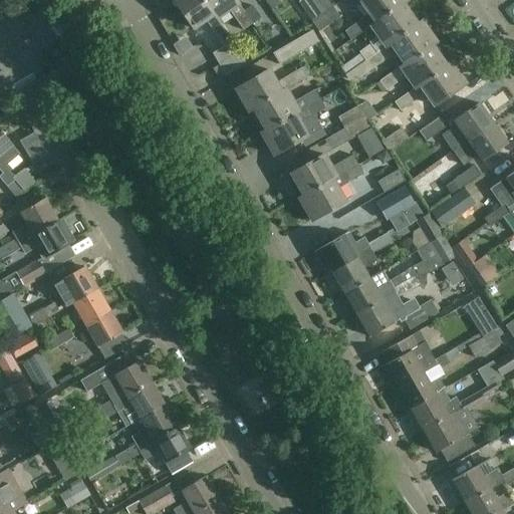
[(173,0),(194,28),(206,20),(224,46),(212,52),(218,64),(240,52),(233,41),(217,18),(204,0),(173,0)]
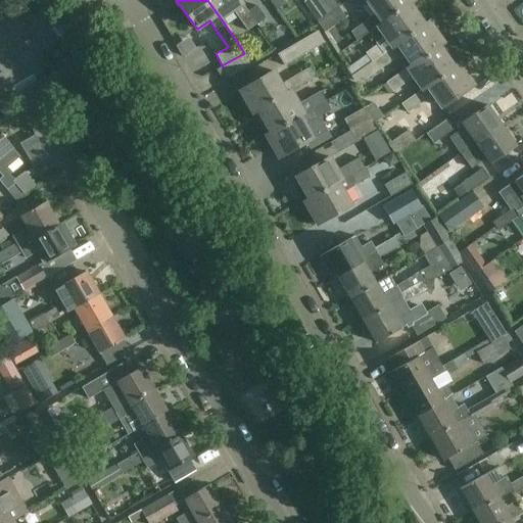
[(207,0),(221,18),(232,10),(246,31),(255,24),(248,12),(239,0),(207,0)]
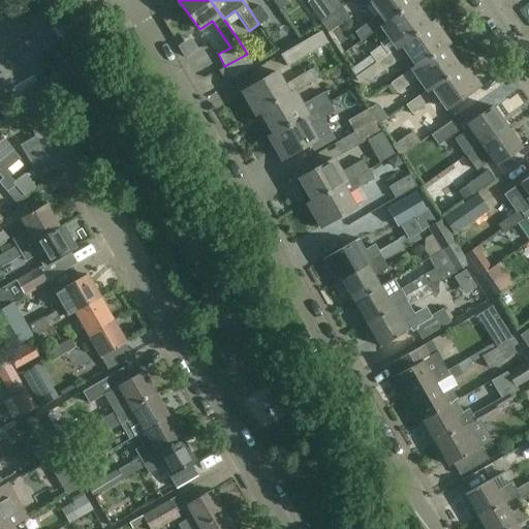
[(272,0),(279,8),(288,3),(285,0),(272,0)]
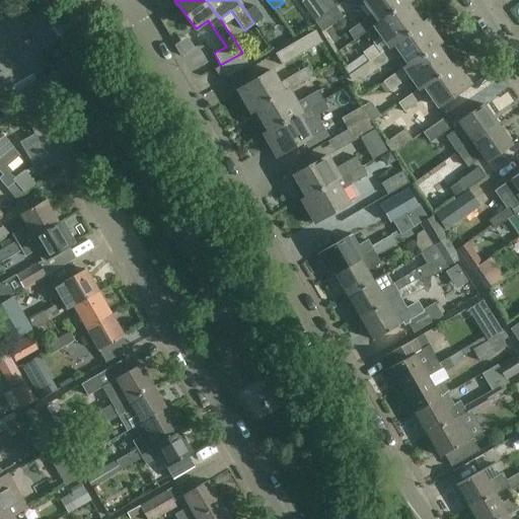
[(302,0),(300,2),(314,21),(324,13),(314,0),(302,0)]
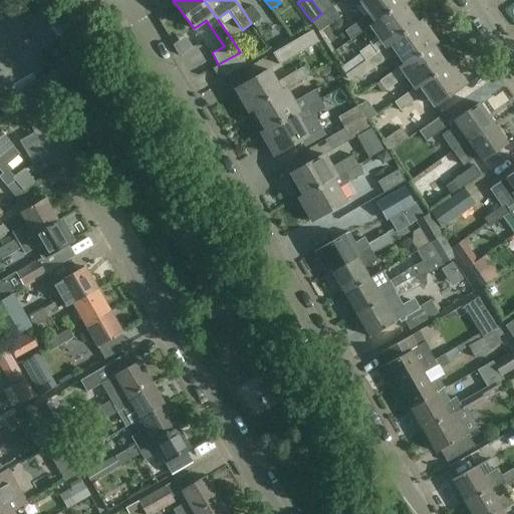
[(311,0),(321,13),(331,6),(326,0),(311,0)]
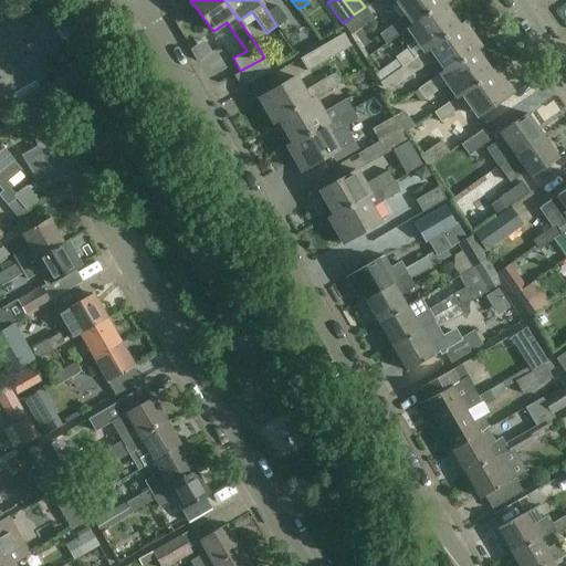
[(407,29),(441,4),(447,1),(444,0),(398,0),(396,1),(407,16),(379,35),(385,44),(407,29)]
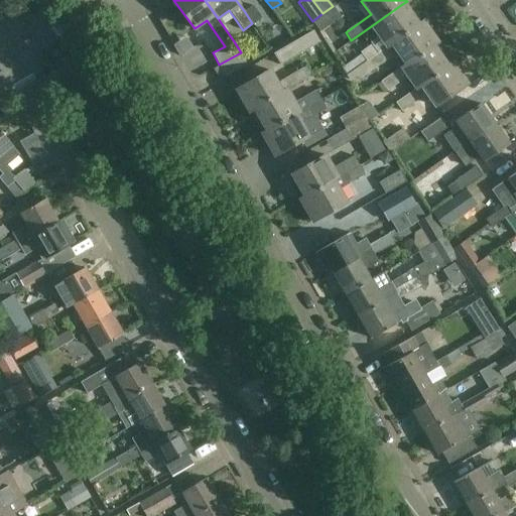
[(378,52),(386,46),(417,25),(402,4),(371,26),(378,35),(370,41),(372,44),(378,52)]
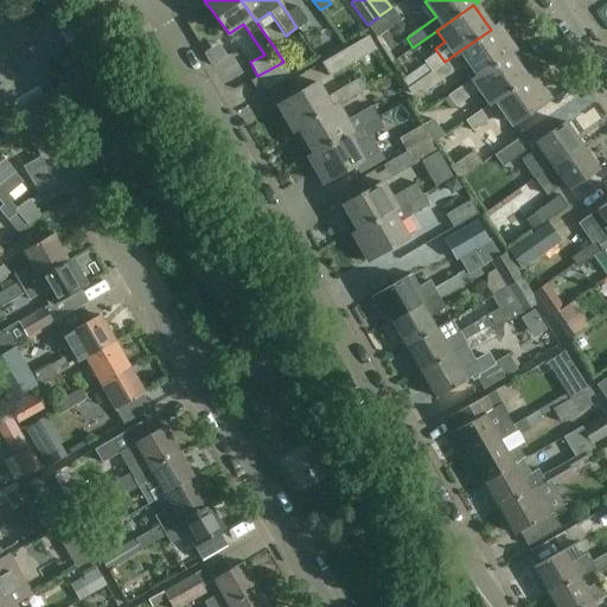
[(288,14),(296,27),(307,20),(298,7),(288,14)]
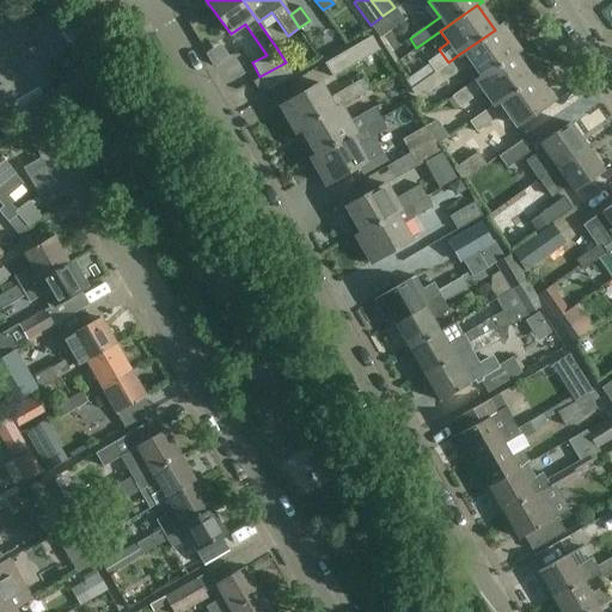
[(404,20),(395,7),(383,16),(371,25),(380,38),(404,20)]
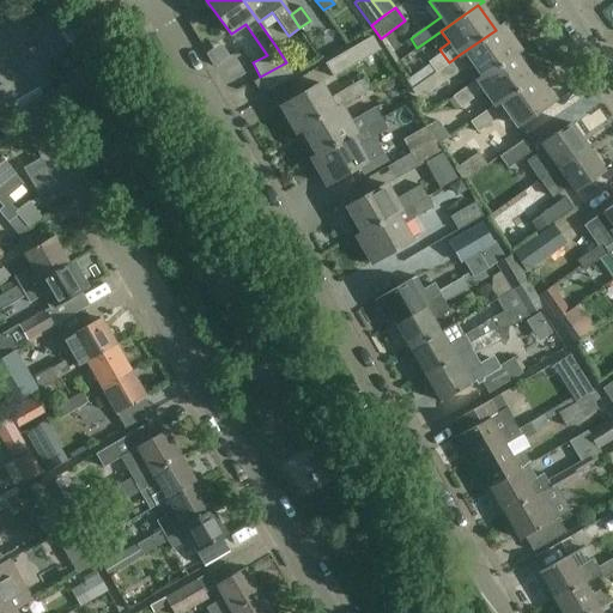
[(513,54),(513,55),(517,52),(501,26),(496,30),(459,55),(449,62),(435,72),(442,84),(472,62),(481,77),(513,54)]
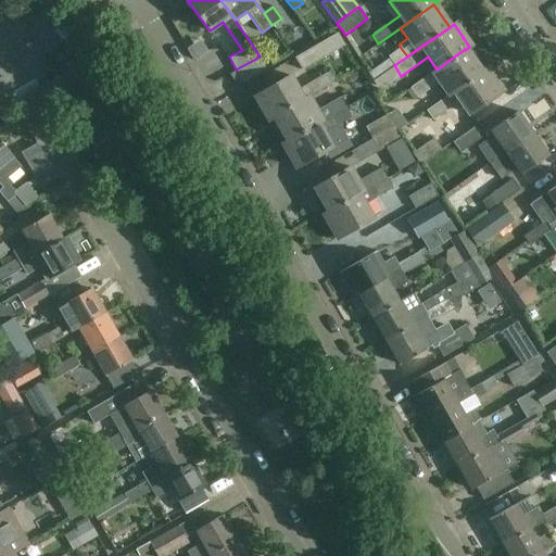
[(338,46),(330,34),(290,59),(297,71),(338,46)]
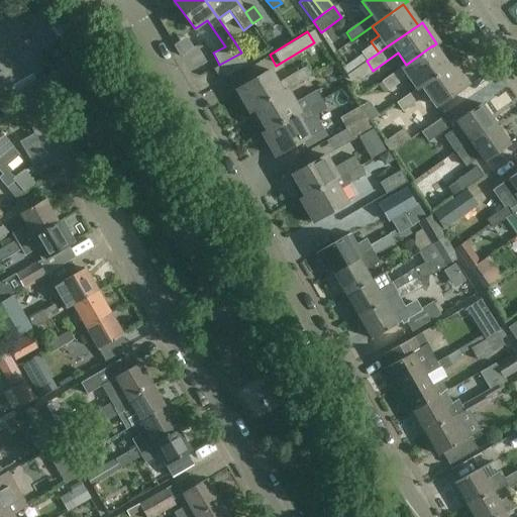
[(379,53),(373,44),(360,53),(367,61),(379,53)]
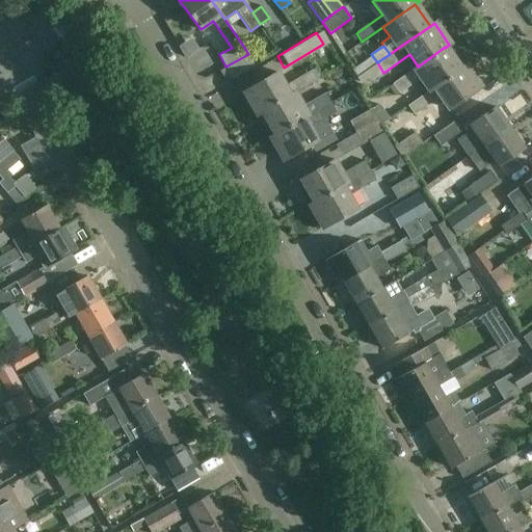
[(420,80),(428,91),(460,69),(445,48),(445,47),(418,67),(392,84),(399,95),(420,80)]
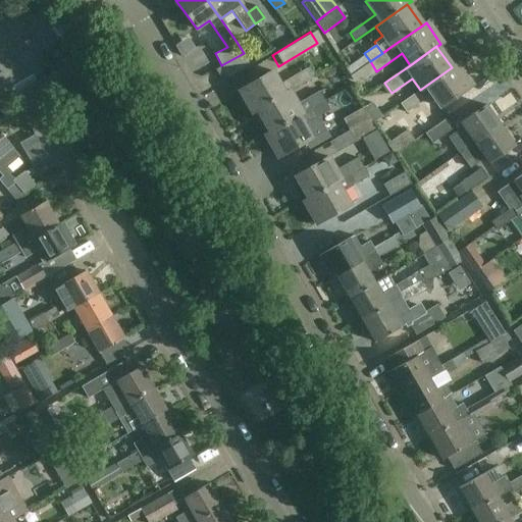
[(250,64),(244,53),(221,65),(228,76),(250,64)]
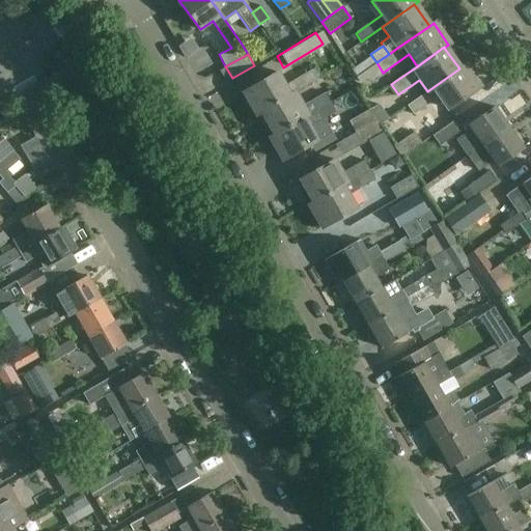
[(459,68),(427,91),(407,106),(413,115),(438,98),(447,110),(479,87),(464,65),(459,68)]
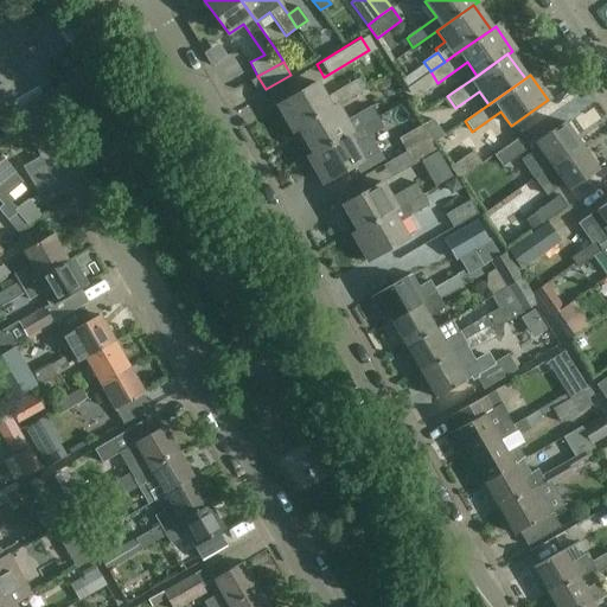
[(356,81),(326,98),(317,82),(278,104),(293,132),(298,128),(338,106),(362,91),(356,81)]
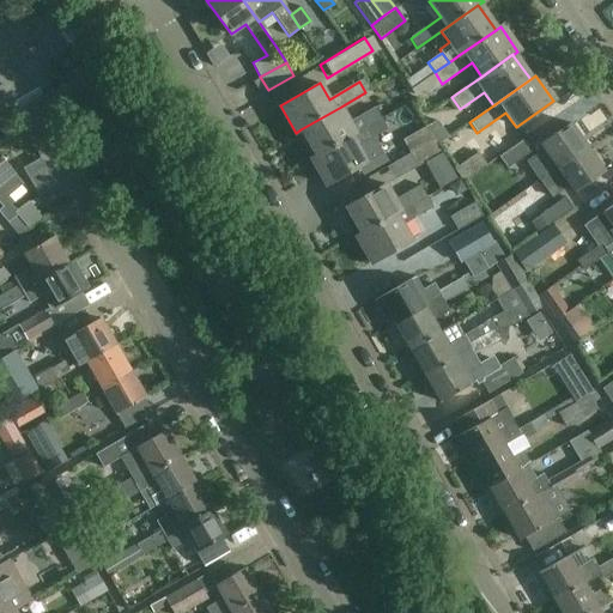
[(301,129),(316,156),(351,135),(381,117),(375,107),(350,121),(341,107),(301,129)]
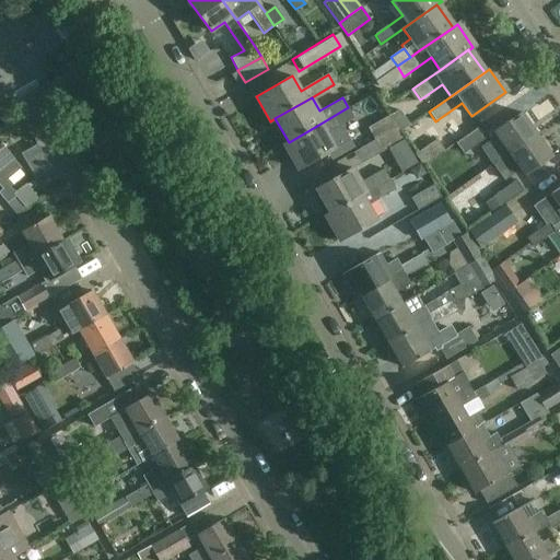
[(321,124),(289,142),(284,144),(299,170),(335,148),(326,135),(354,118),(348,107),(321,124)]
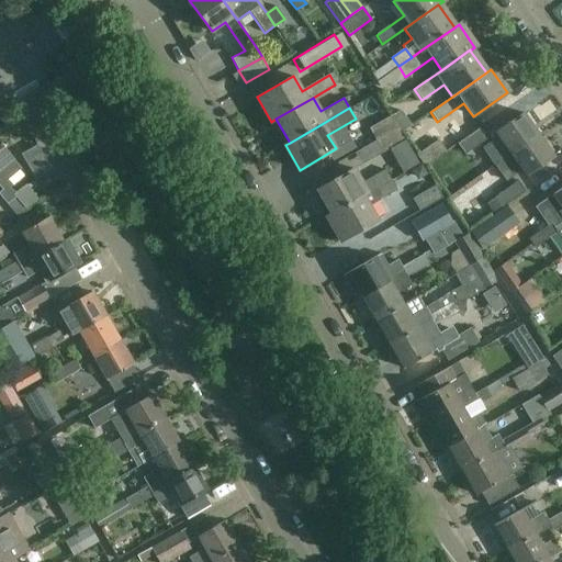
[(391,116),(397,127),(402,134),(402,133),(412,126),(401,111),(391,116)]
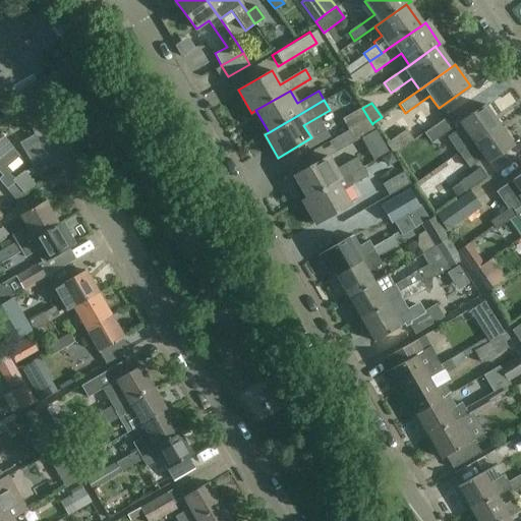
[(451,142),(458,153),(499,125),(484,104),(459,122),(466,132),(451,142)]
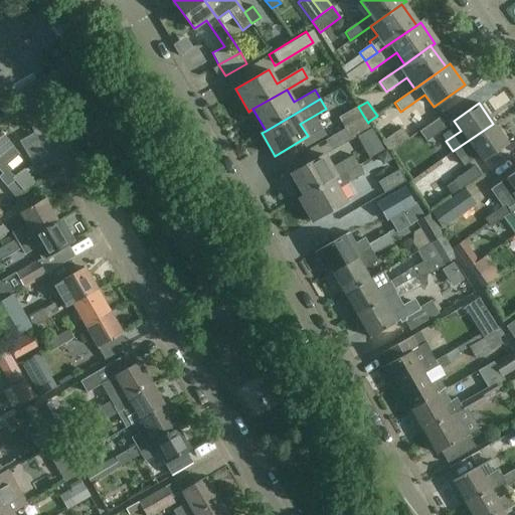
[(364,117),(358,107),(337,119),(343,129),(364,117)]
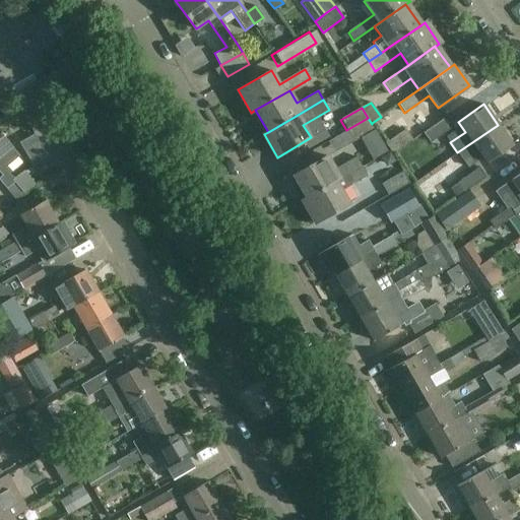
[(376,129),(372,123),(372,124),(368,118),(346,130),(353,141),(376,129)]
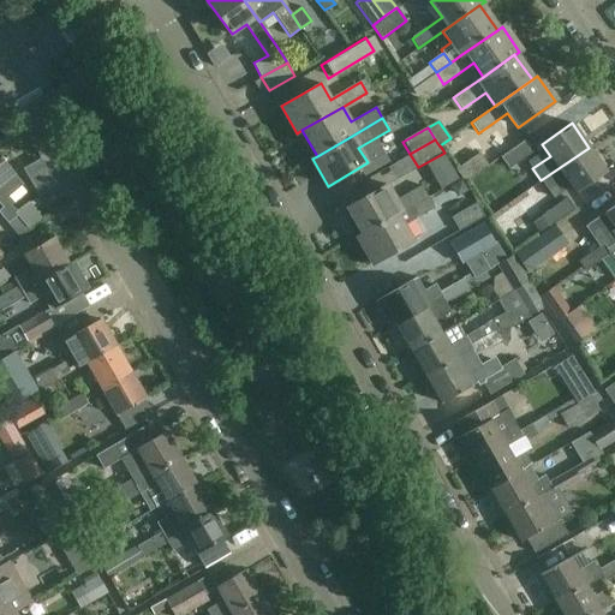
[(526,139),(501,157),(508,169),(535,151),(526,139)]
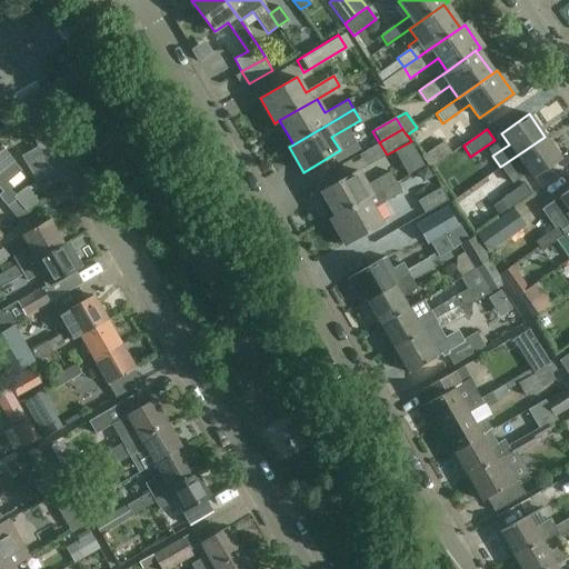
[(560,159),(545,137),(500,167),(509,180),(526,169),(531,178),(560,159)]
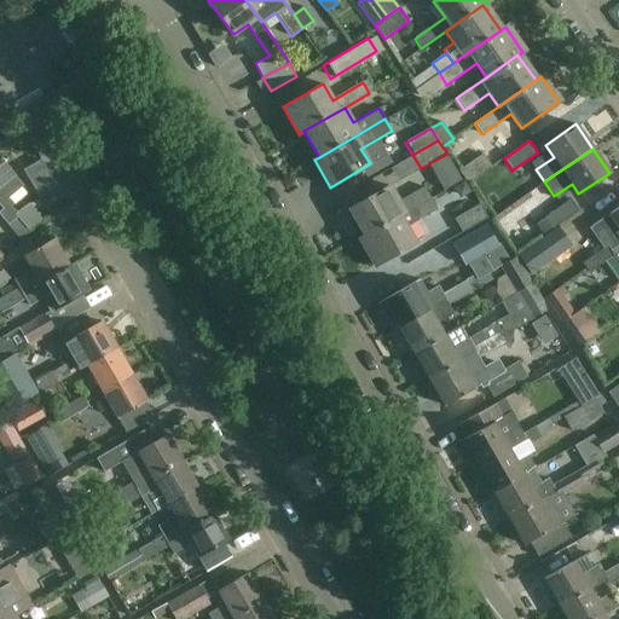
[(482,155),(458,172),(468,184),(491,167),(482,155)]
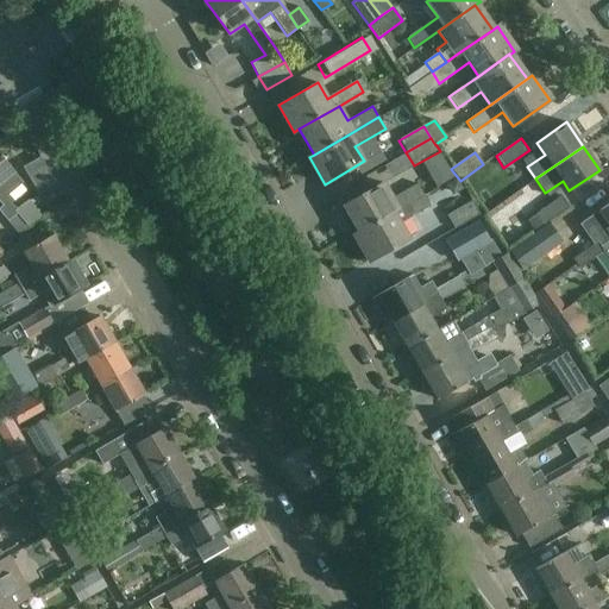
[(17,175),(14,171),(0,155),(0,183),(1,183),(4,187),(6,187),(11,188),(17,183),(18,179),(17,175)]
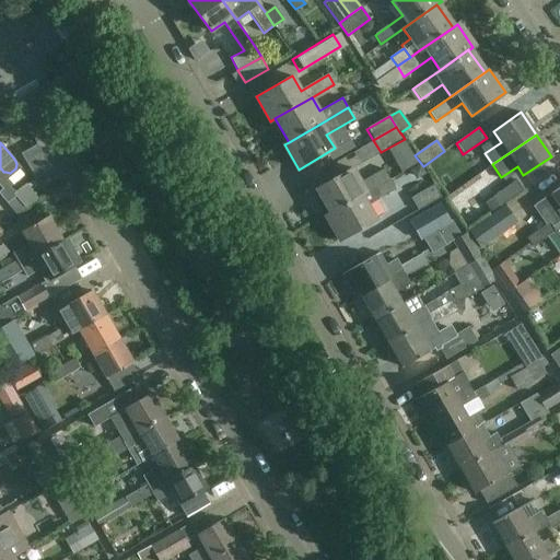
[(392,164),(371,177),(370,175),(361,181),(354,168),(317,190),(330,213),(362,195),(368,191),(388,179),(389,181),(398,175),(392,164)]
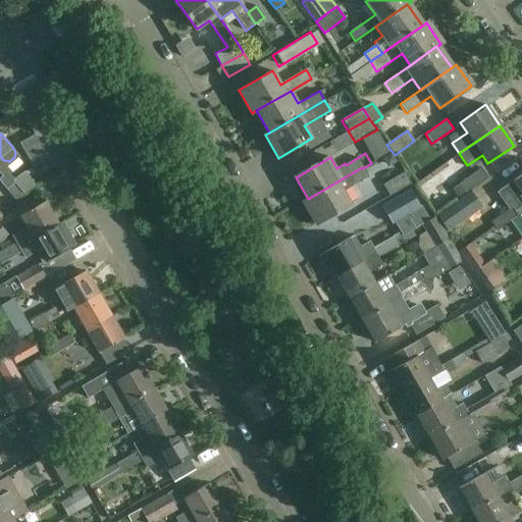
[(382,183),(404,171),(398,160),(377,171),(382,183)]
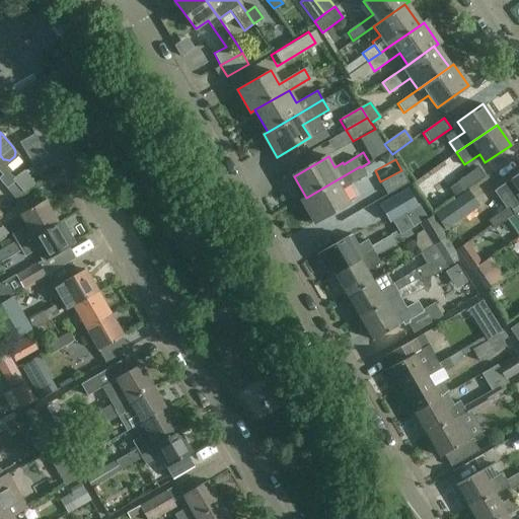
[(360,166),(341,177),(346,187),(366,175),(361,167),(360,166)]
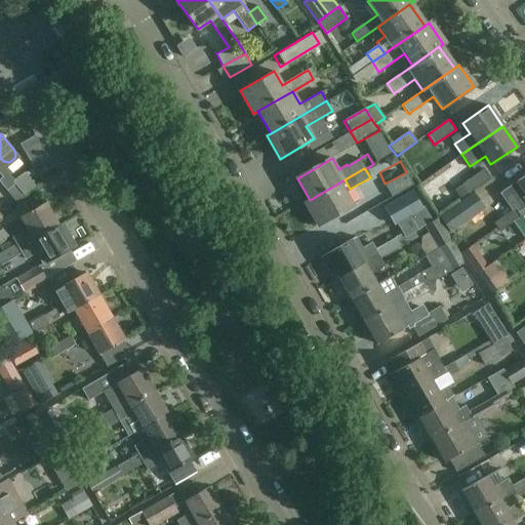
[(470,194),(474,192),(473,192),(491,179),(484,169),(462,184),(462,185),(455,190),(461,199),(470,194)]
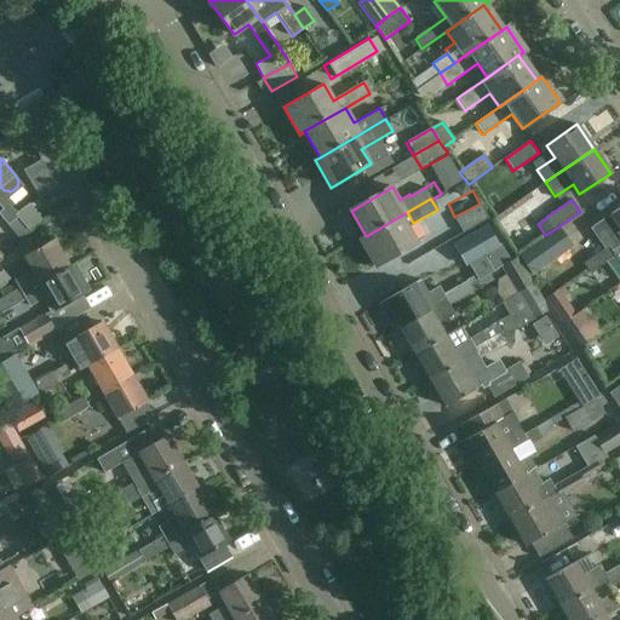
[(480,205),(455,219),(463,233),(488,218),(480,205)]
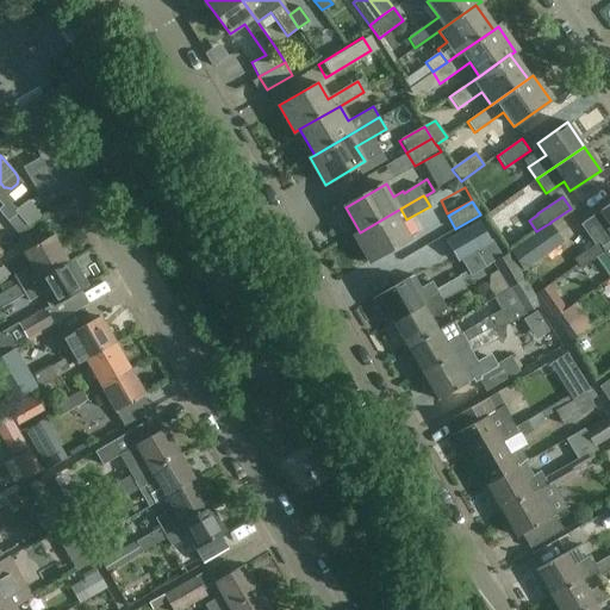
[(0,209),(0,212),(7,222),(17,213),(8,203),(0,209)]
